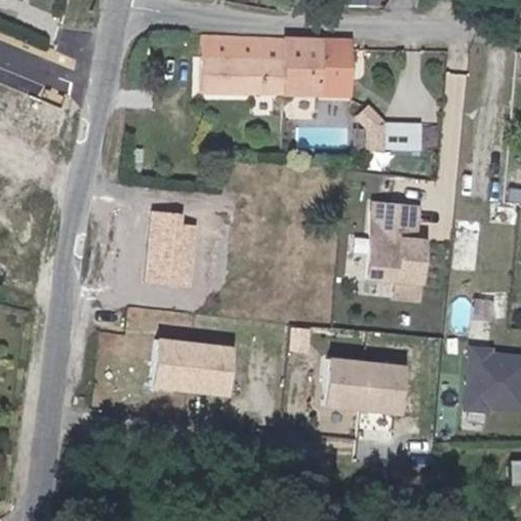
[(205,95),(351,99),(353,45),(206,41),(205,95)]
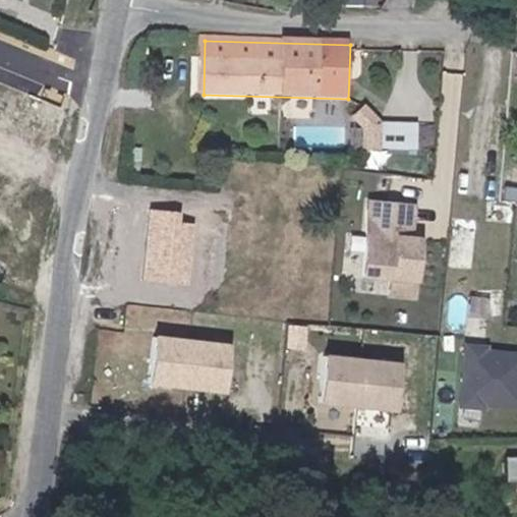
[(368,116),(360,128),(370,135),(370,156),(384,156),(384,150),(418,150),(418,127),(384,126),(368,116)]
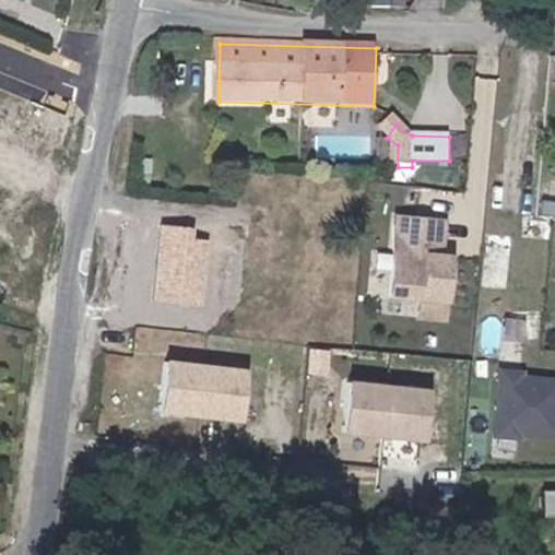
[(541,217),(554,219),(554,205),(542,203),(541,217)]
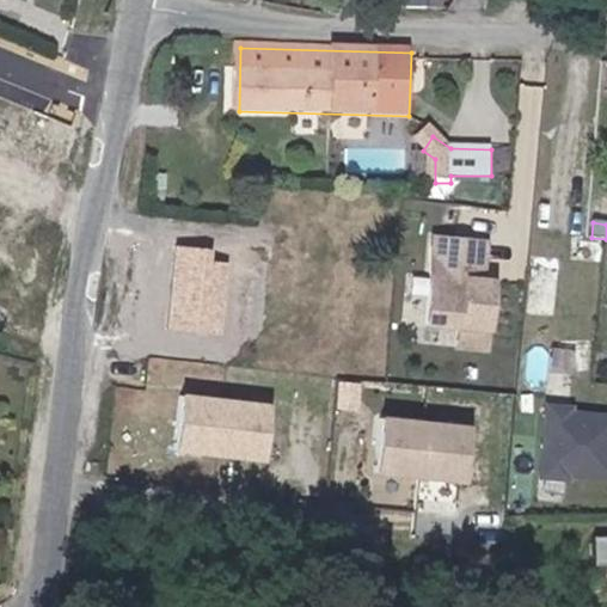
[(222,300),(261,306),(267,307),(270,280),(316,286),(323,244),(233,233),(222,300)]
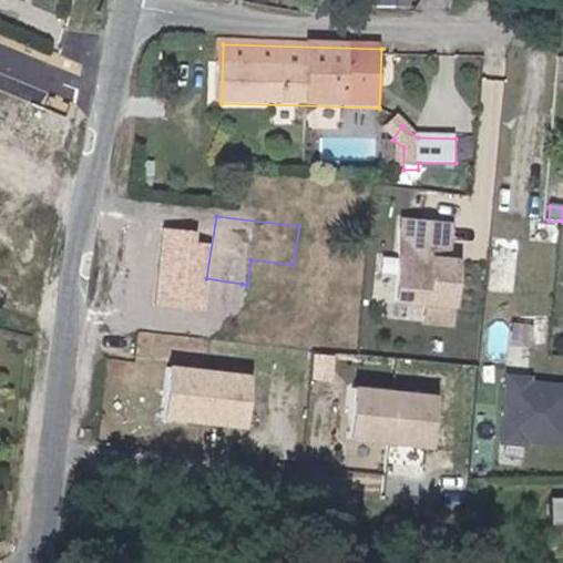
[(422,324),(459,327),(464,260),(451,259),(454,222),(396,217),(389,297),(425,300),(422,324)]
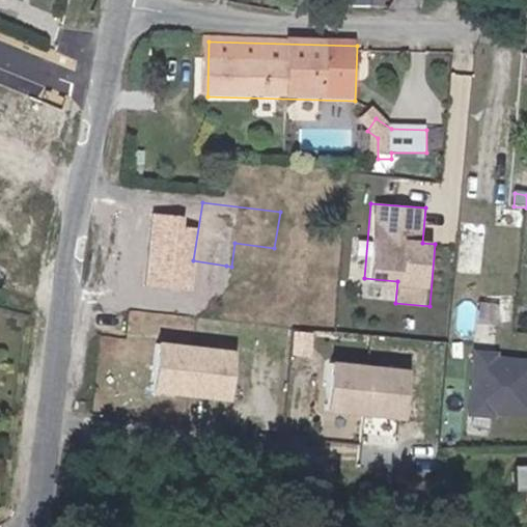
[(225,274),(226,266),(193,260),(191,269),(225,274)]
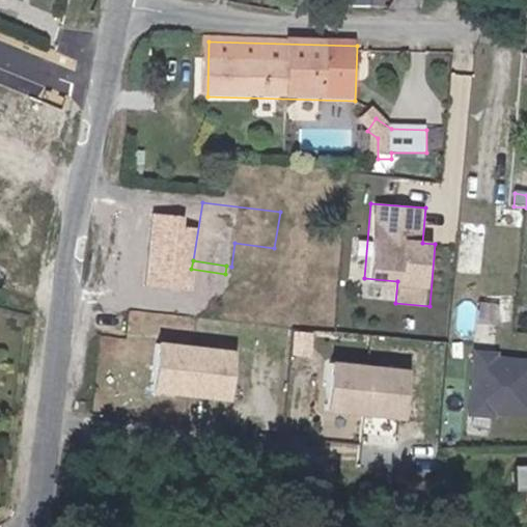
[(142,342),(139,394),(236,401),(239,350),(142,342)]
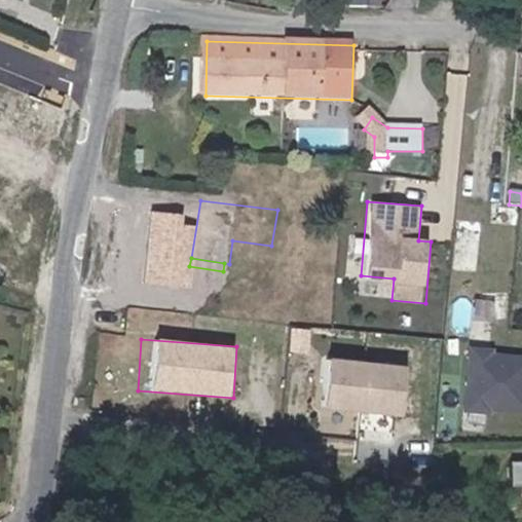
[(521,362),(488,361),(488,357),(468,356),(464,417),(488,419),(488,414),(521,415),(521,362)]
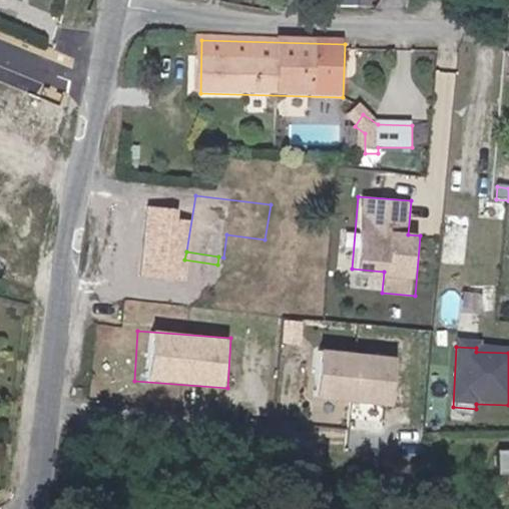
[(302,399),(394,405),(398,356),(306,349),(302,399)]
